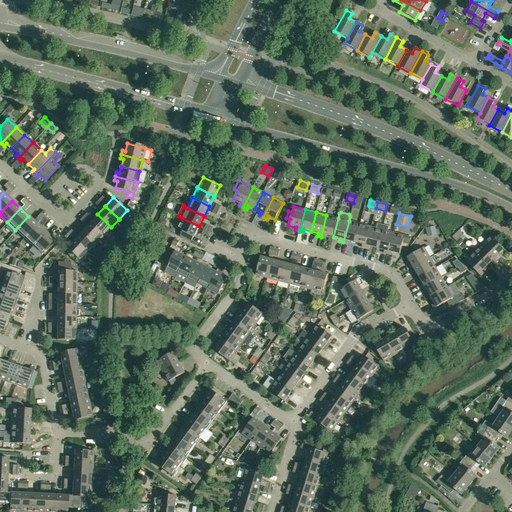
[(97,214),(89,223),(103,236),(111,227),(97,214)]
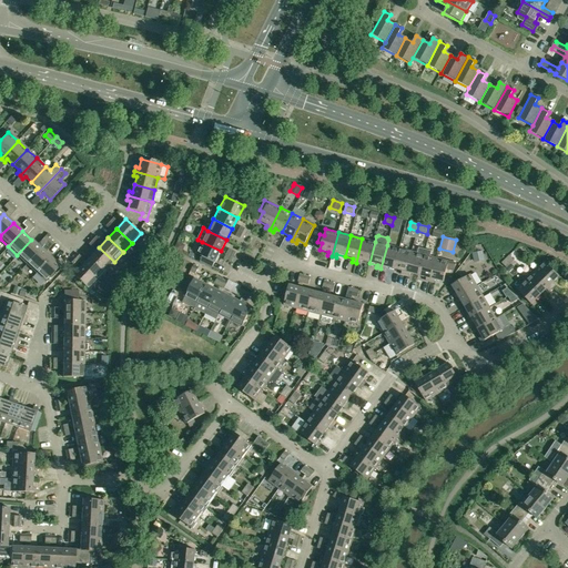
[(361,261),(369,263),(375,242),(362,239),(356,263),(361,264),(361,261)]
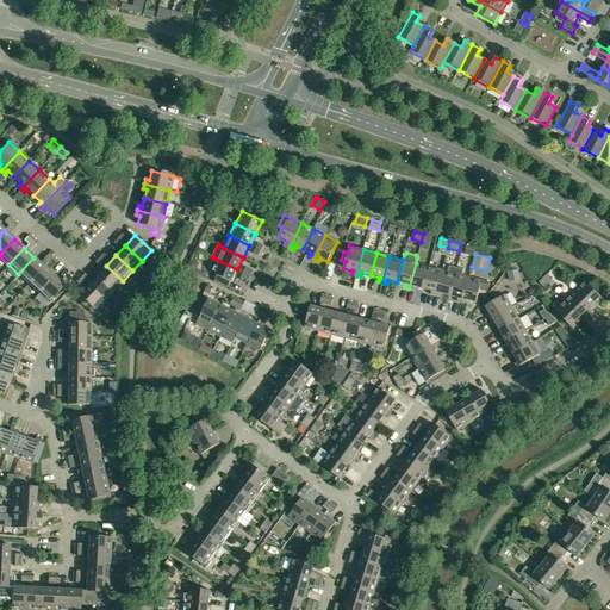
[(29,284),(44,267),(33,257),(18,274),(29,284)]
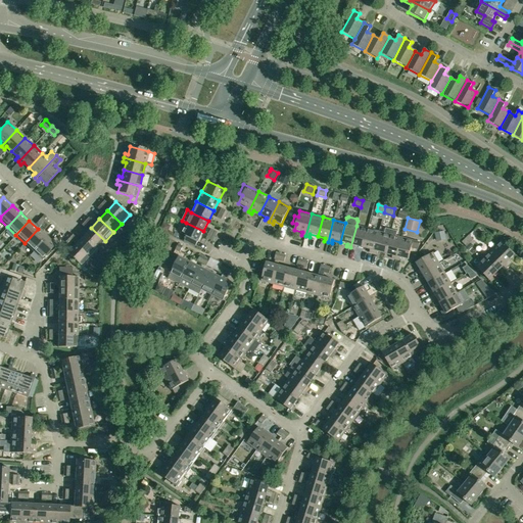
[(195,248),(203,231),(186,223),(181,233),(186,236),(183,242),(195,248)]
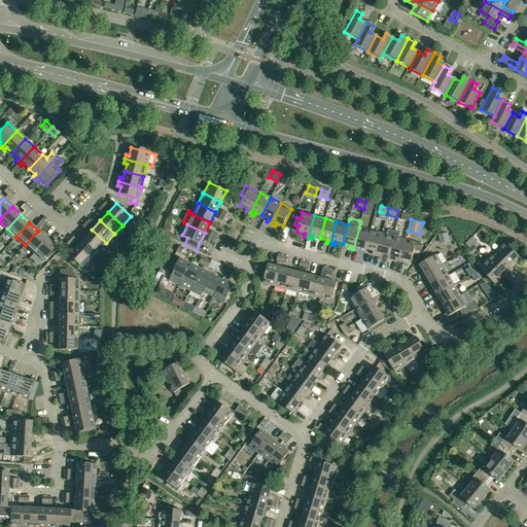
[(371,231),(359,227),(353,249),(357,250),(357,248),(365,250),(371,231)]
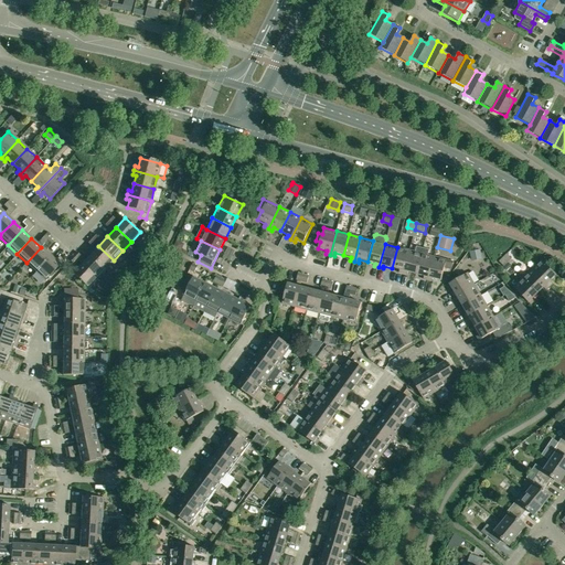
[(114,260),(98,246),(89,255),(105,269),(114,260)]
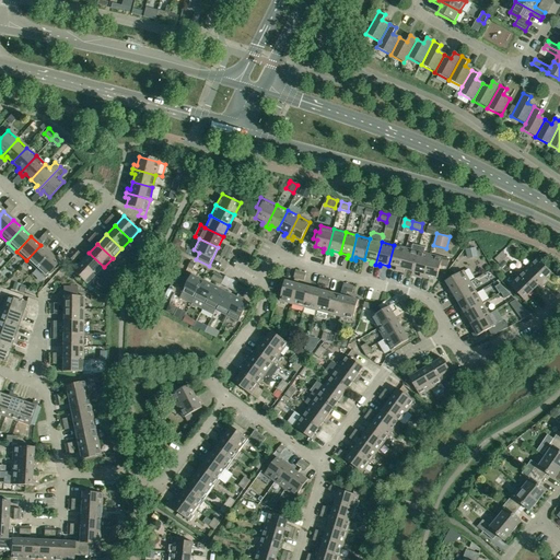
[(406,248),(399,271),(404,272),(405,270),(412,271),(419,245),(413,244),(412,249),(406,248)]
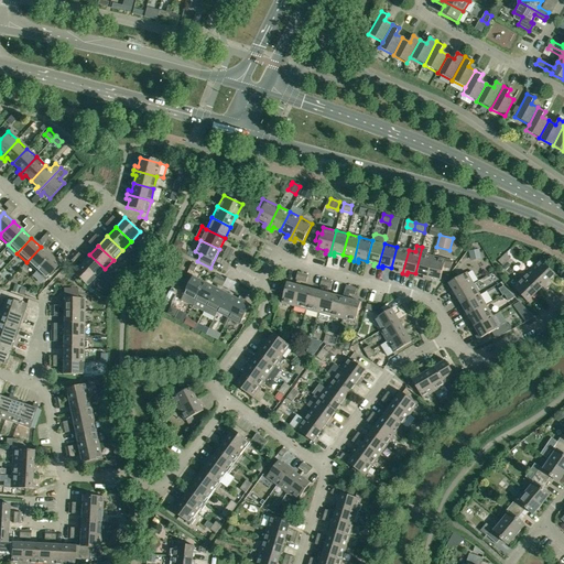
[(50,256),(41,247),(26,262),(35,271),(50,256)]
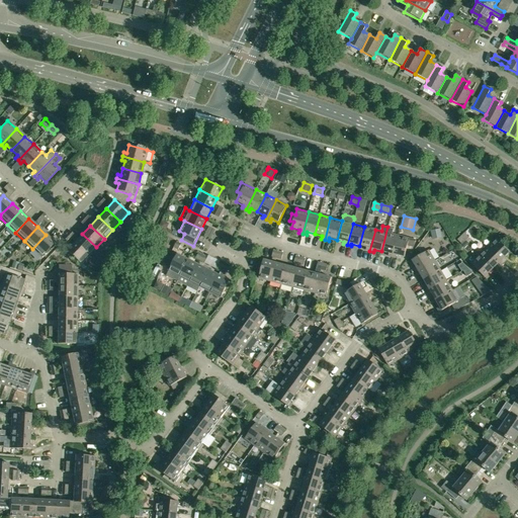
[(365,250),(369,251),(375,230),(364,227),(359,246),(366,247),(365,250)]
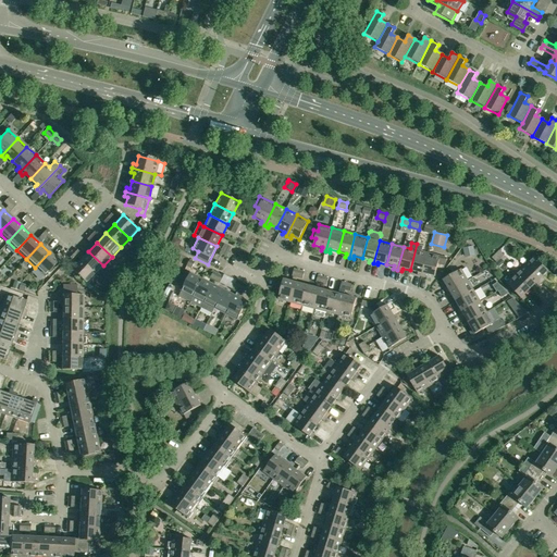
[(417,275),(421,276),(428,254),(422,252),(424,246),(417,244),(410,270),(418,272),(417,275)]
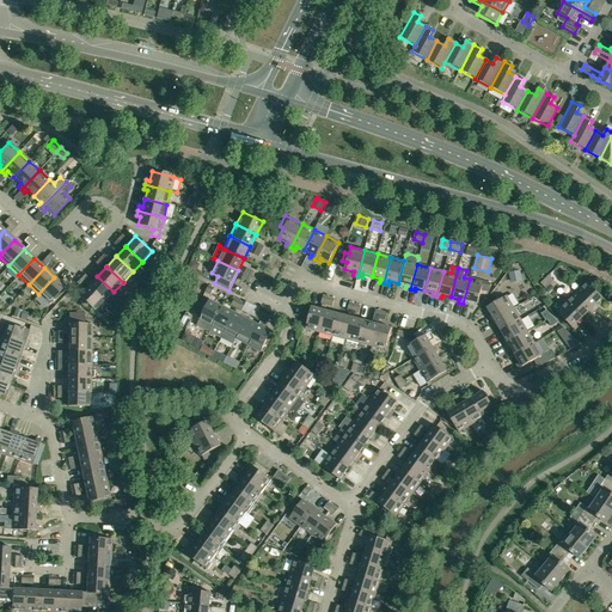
[(520,270),(508,273),(510,282),(522,280),(520,270)]
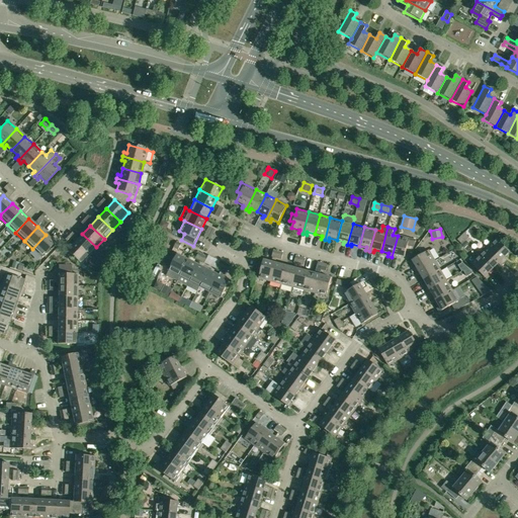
[(125,240),(130,244),(137,237),(133,233),(125,240)]
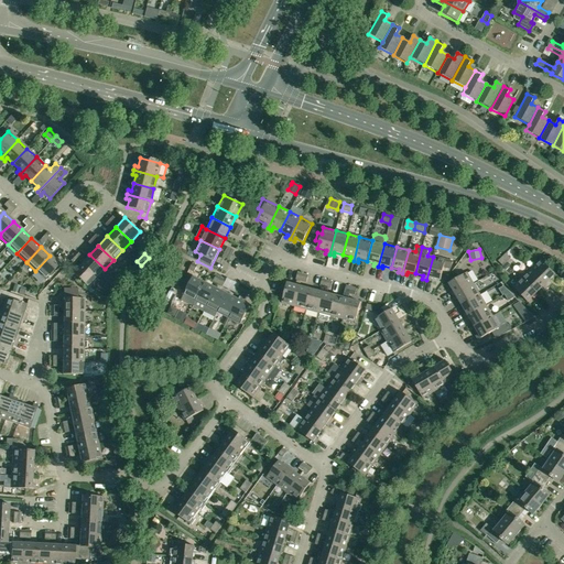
[(506,253),(501,258),(507,262),(510,259),(506,253)]
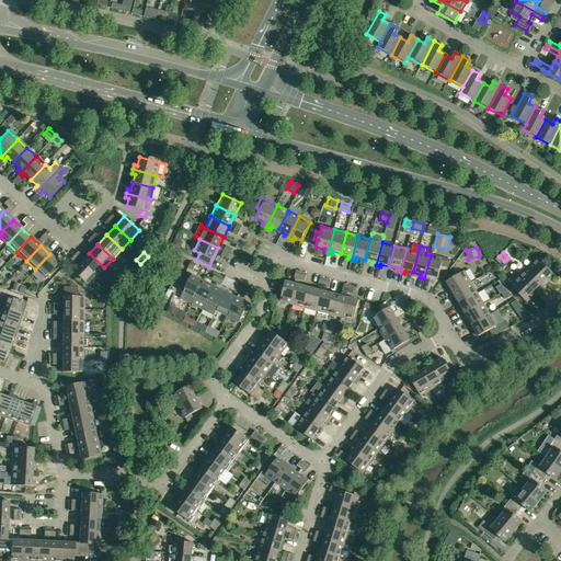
[(89,253),(80,263),(95,277),(104,267),(89,253)]
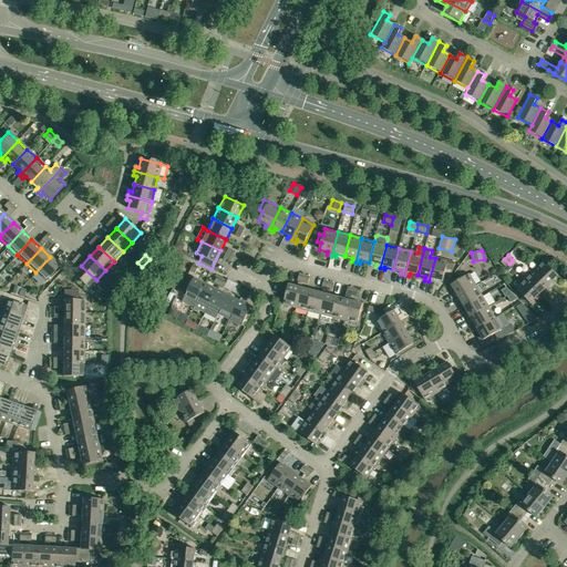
[(50,257),(35,272),(45,281),(60,266),(50,257)]
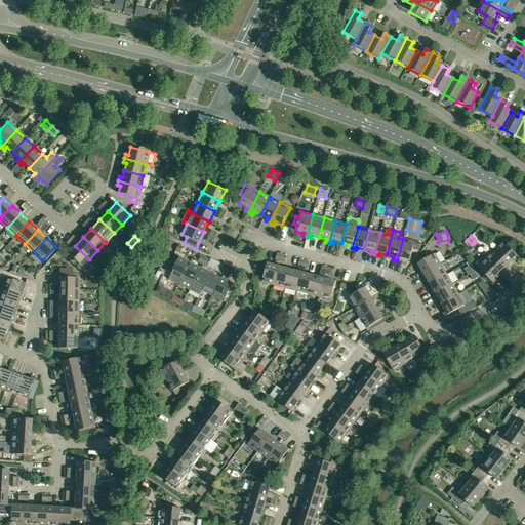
[(403,239),(397,260),(401,261),(402,258),(409,260),(412,249),(420,251),(422,244),(403,239)]
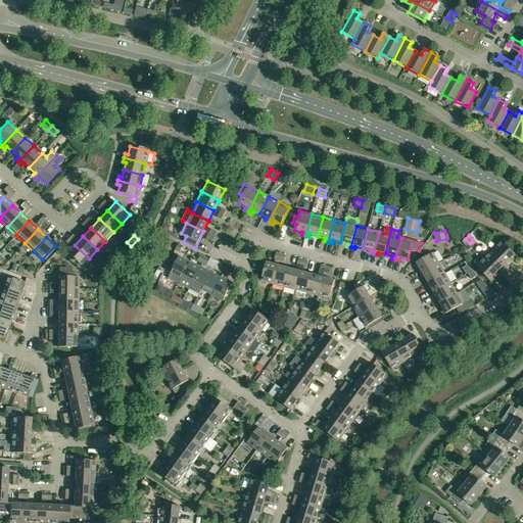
[(501,241),(492,249),(508,266),(511,263),(509,260),(515,255),(507,246),(510,243),(506,238),(502,242),(501,241)]
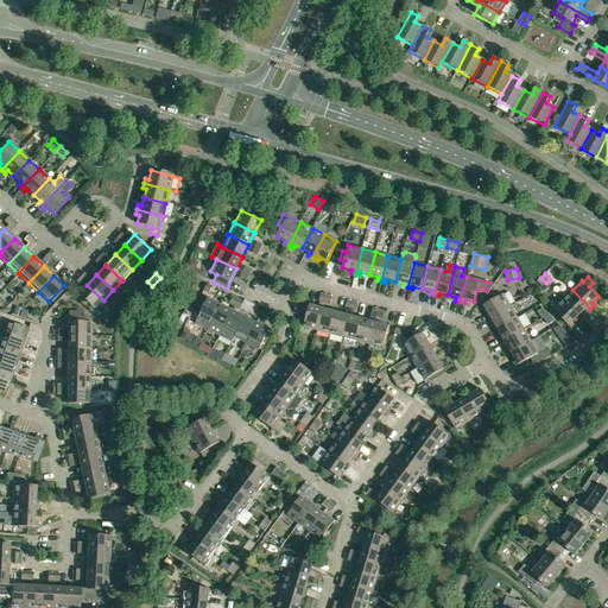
[(542,287),(546,283),(540,278),(537,282),(542,287)]
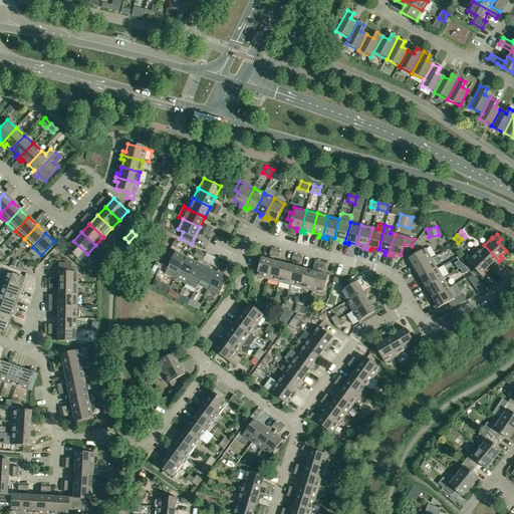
[(87,254),(73,241),(65,249),(79,262),(87,254)]
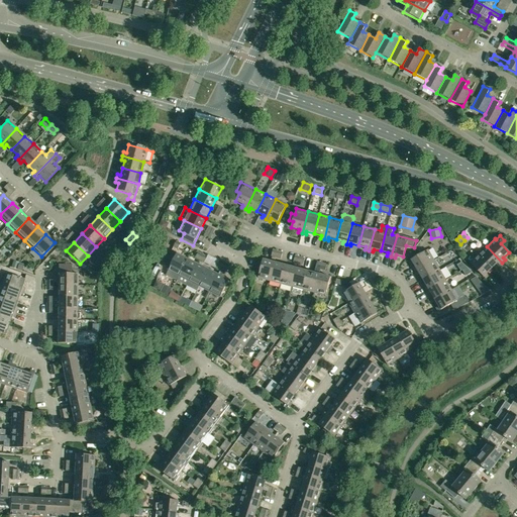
[(487,246),(478,254),(492,269),(497,264),(499,266),(502,263),(487,246)]
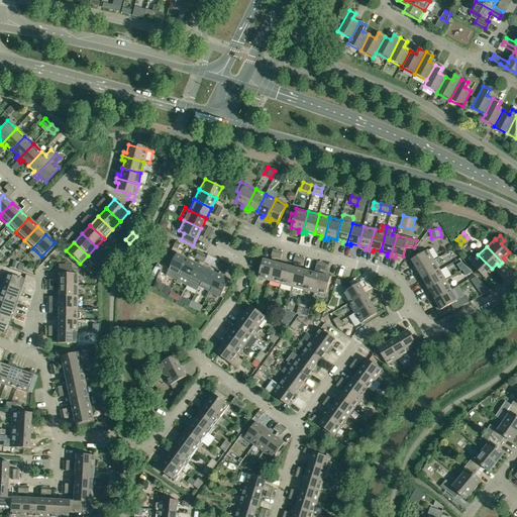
[(414,272),(433,261),(427,250),(411,260),(415,267),(412,268),(414,272)]
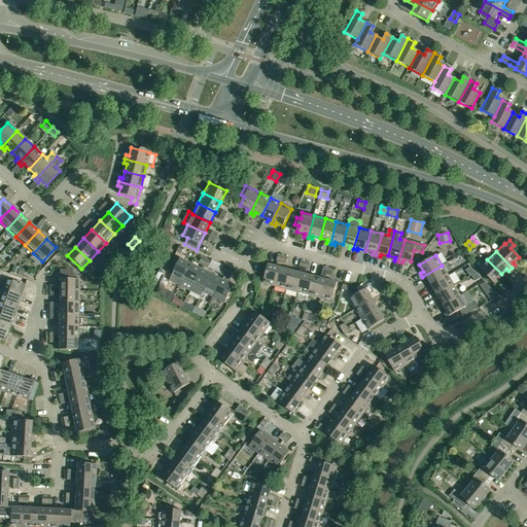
[(182,281),(190,264),(180,258),(171,276),(182,281)]
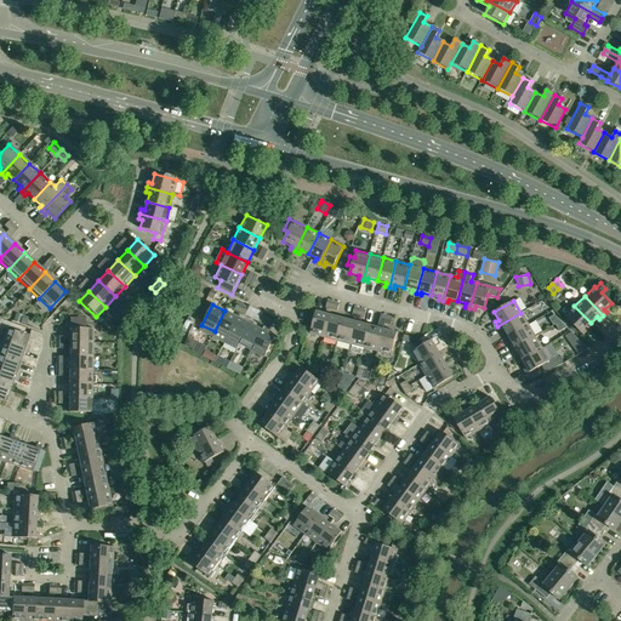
[(591,323),(574,306),(564,317),(584,335),(587,331),(585,329),(591,323)]
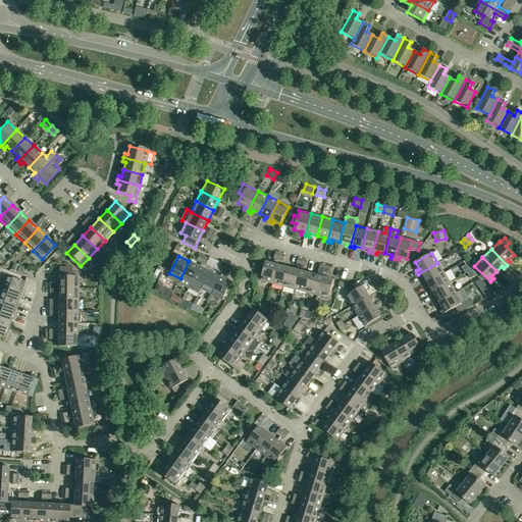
[(189,261),(180,278),(191,284),(200,267),(189,261)]
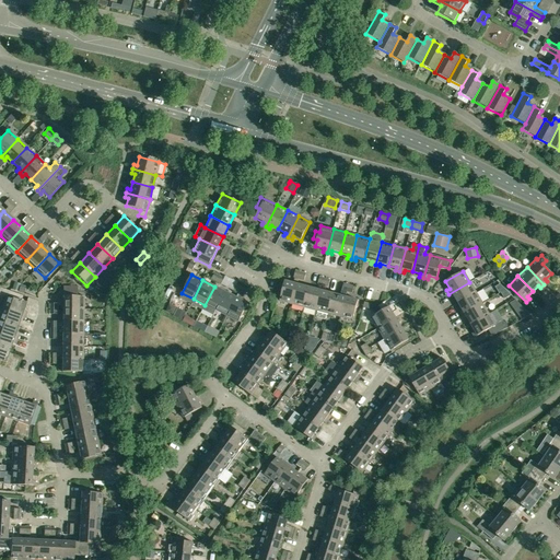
[(279,301),(291,304),(296,284),(284,281),(279,301)]
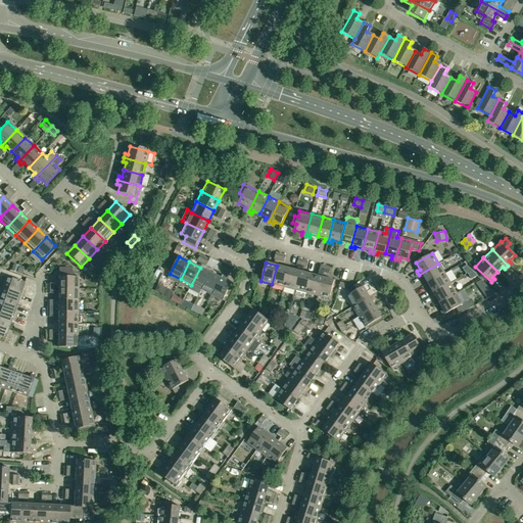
[(444,274),(438,264),(419,275),(421,278),(424,277),(428,283),(444,274)]
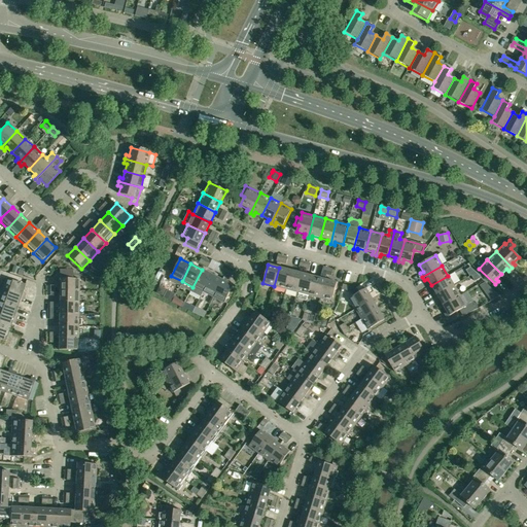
[(290,271),(279,268),(274,286),(285,289),(290,271)]
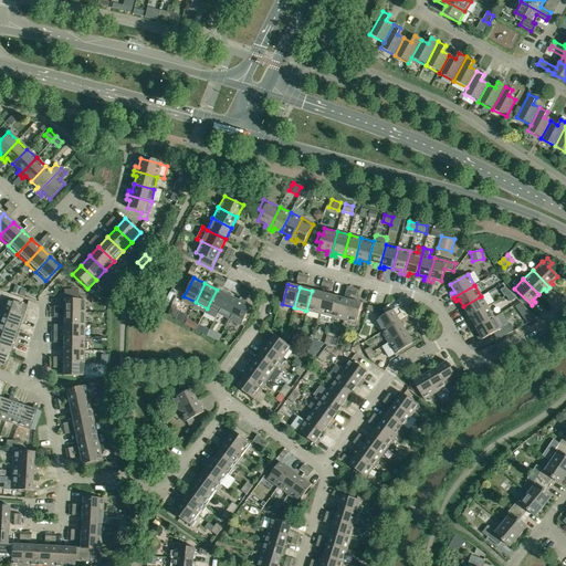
[(337,297),(332,317),(344,321),(349,300),(349,301),(350,295),(353,289),(347,287),(344,299),(337,297)]
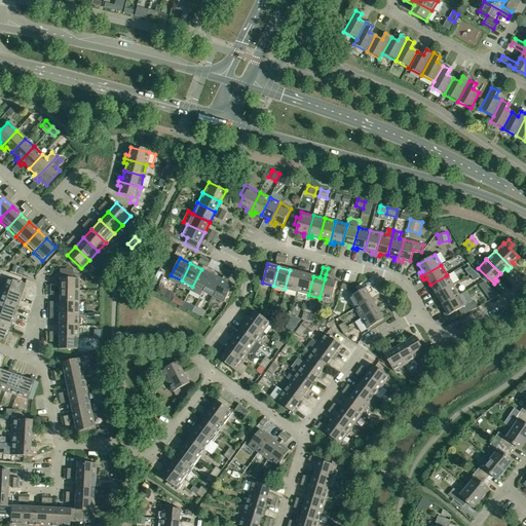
[(470,275),(475,272),(470,267),(464,269),(468,276),(470,275)]
